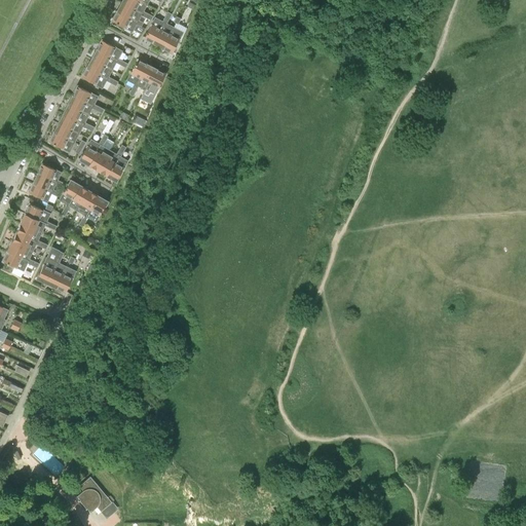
[(141,14),(146,17),(148,13),(144,10),(147,4),(140,0),(122,0),(122,2),(142,12),(141,14)]
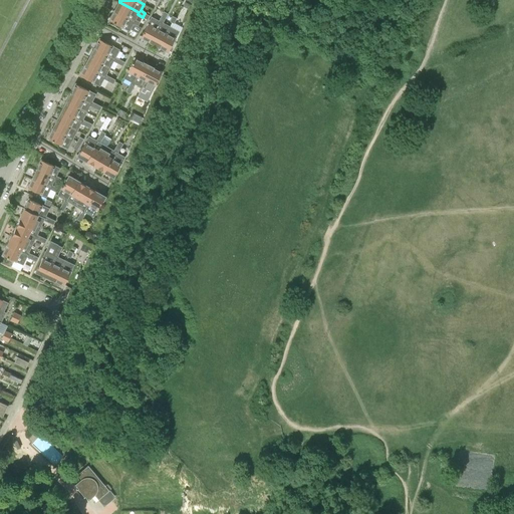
[(114,10),(135,21),(136,19),(138,14),(139,12),(119,2),(114,10)]
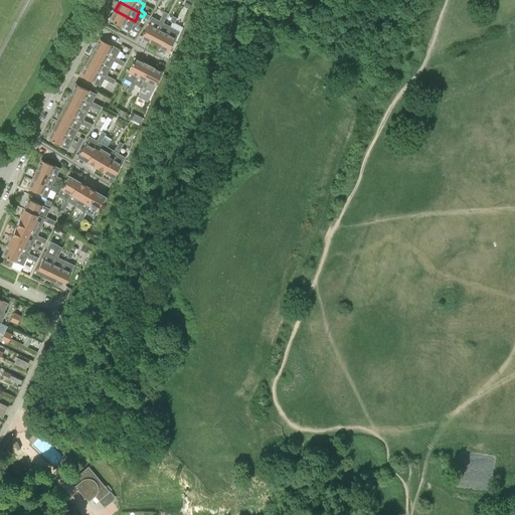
[(138,25),(139,23),(140,22),(136,19),(135,21),(115,10),(110,20),(130,30),(133,23),(138,25)]
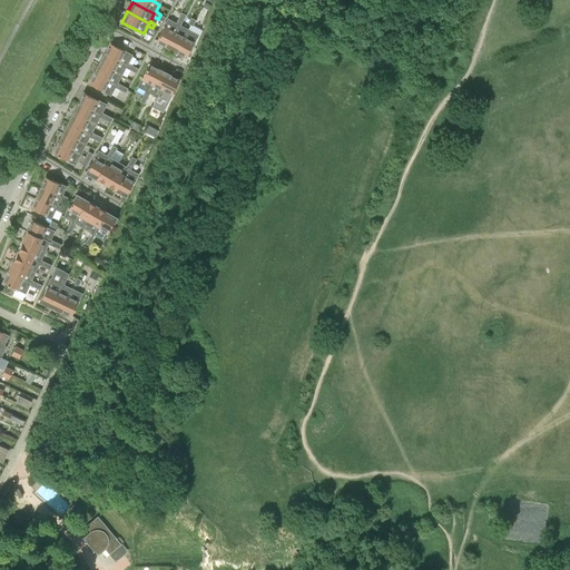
[(156,40),(166,46),(178,23),(180,25),(183,20),(178,18),(176,22),(168,18),(156,40)]
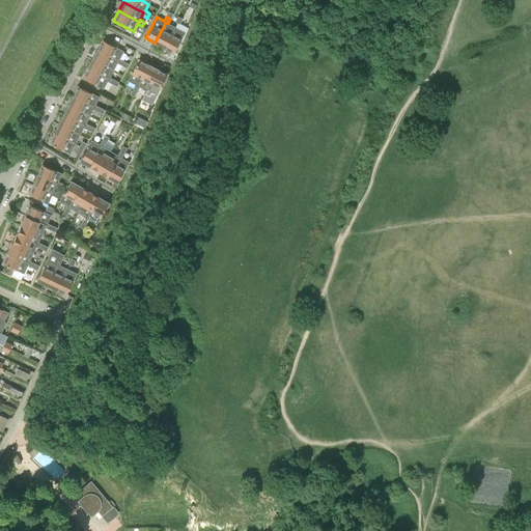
[(175,27),(168,23),(166,22),(155,43),(164,48),(175,27)]
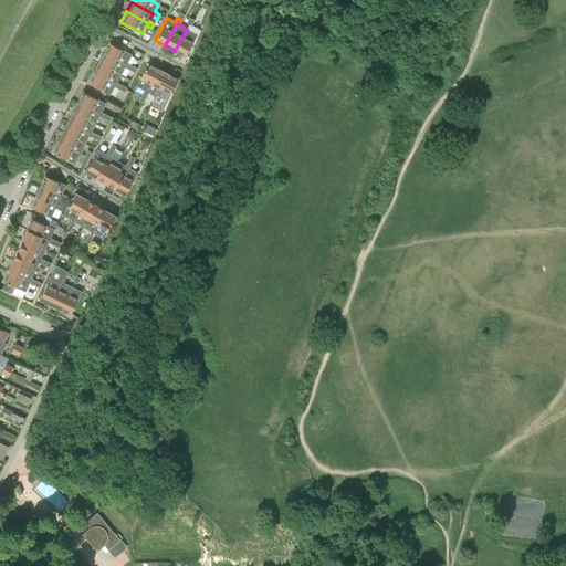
[(185,56),(191,43),(192,44),(197,34),(187,29),(175,51),(185,56)]
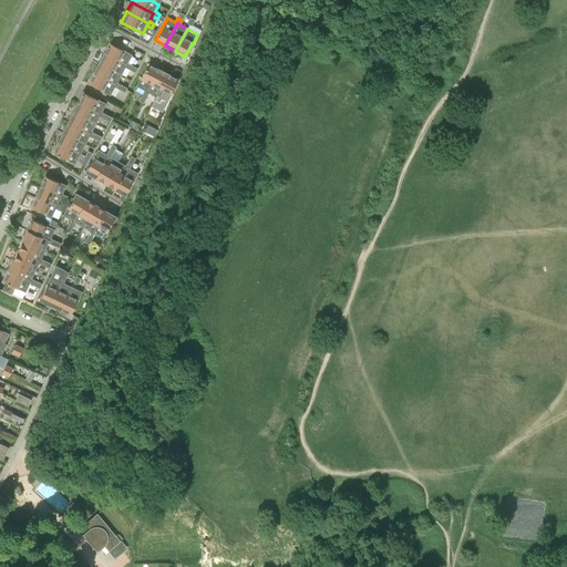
[(125,66),(131,70),(133,65),(127,62),(132,55),(110,43),(104,53),(126,64),(125,66)]
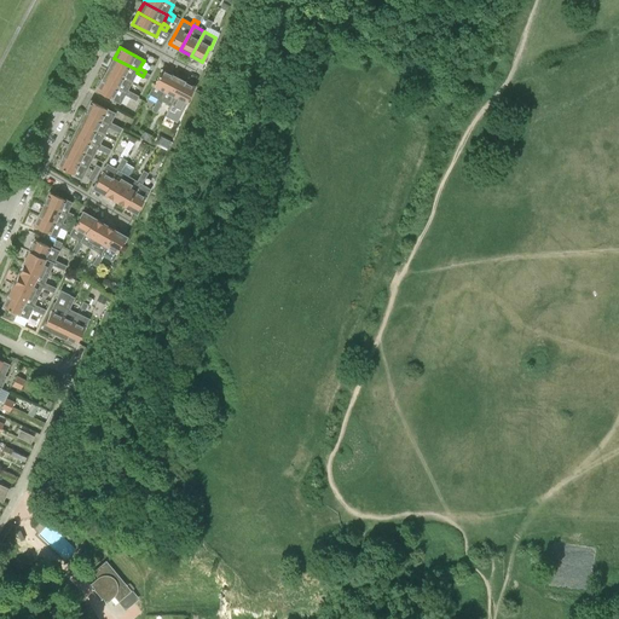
[(132,82),(137,73),(138,70),(114,58),(108,69),(132,82)]
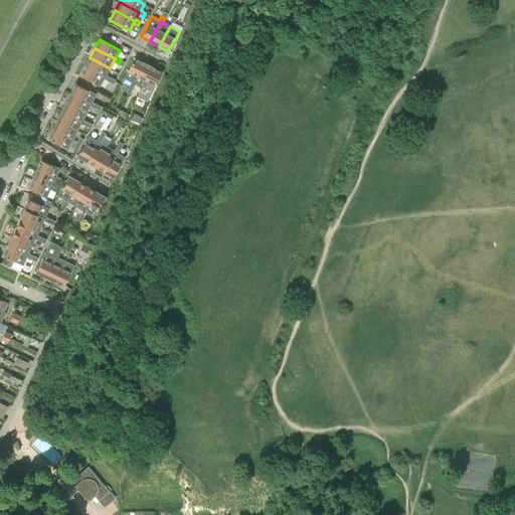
[(105,78),(109,80),(111,77),(107,74),(110,68),(90,57),(84,66),(105,77),(105,78)]
